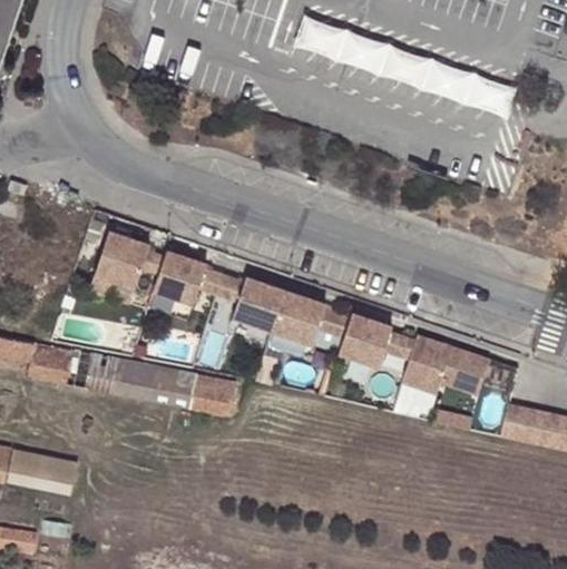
[(0,0),(0,70),(23,0),(0,0)]
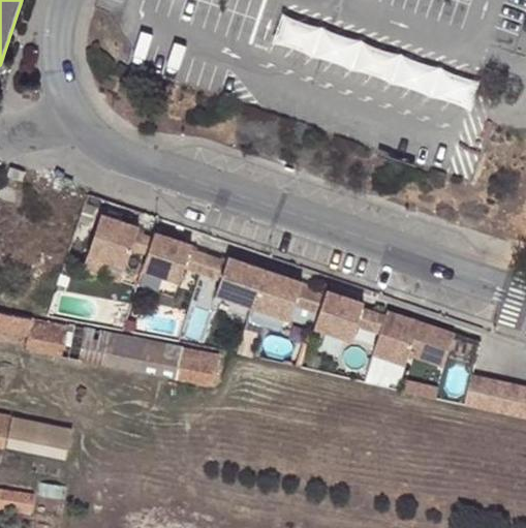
[(12,166),(9,177),(24,181),(27,172),(12,166)]
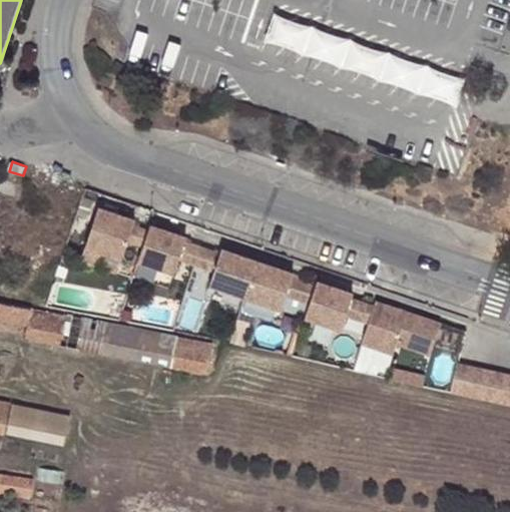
[(81,260),(118,273),(128,241),(133,225),(135,220),(99,208),(81,260)]
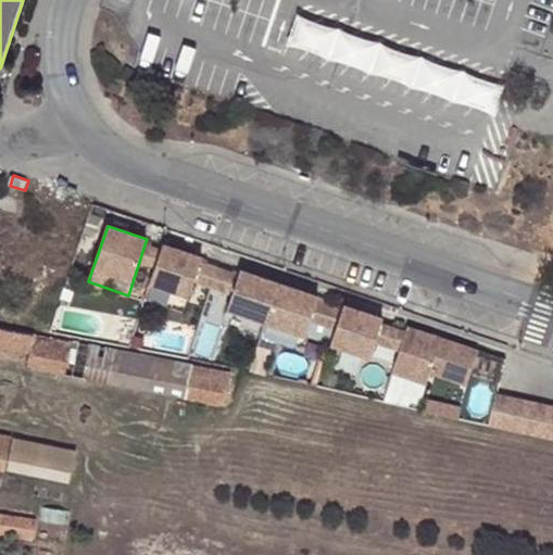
[(155,267),(161,250),(145,244),(139,262),(155,267)]
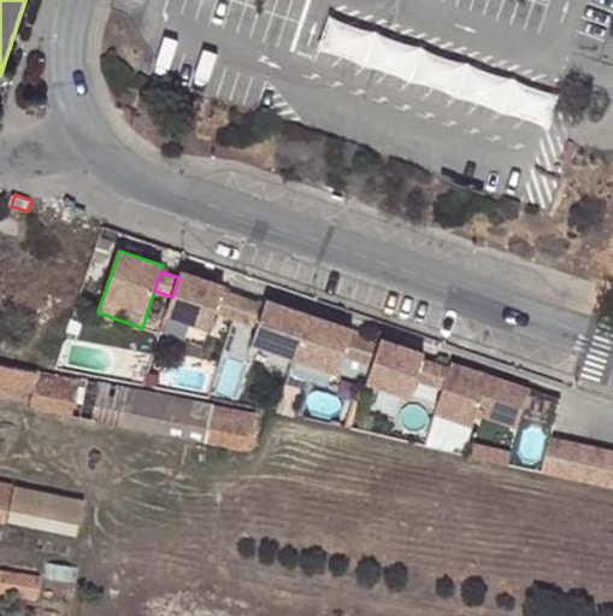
[(166,314),(211,328),(216,312),(223,293),(224,287),(181,273),(178,277),(172,297),(166,314)]
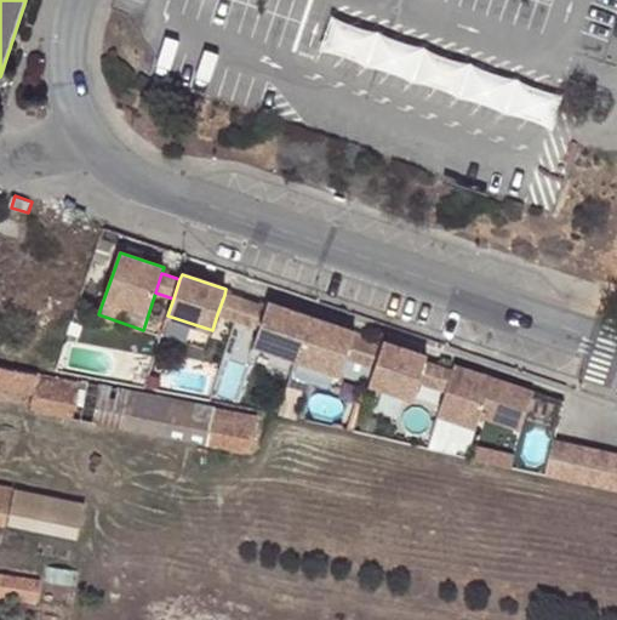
[(236,320),(244,301),(224,295),(217,314),(236,320)]
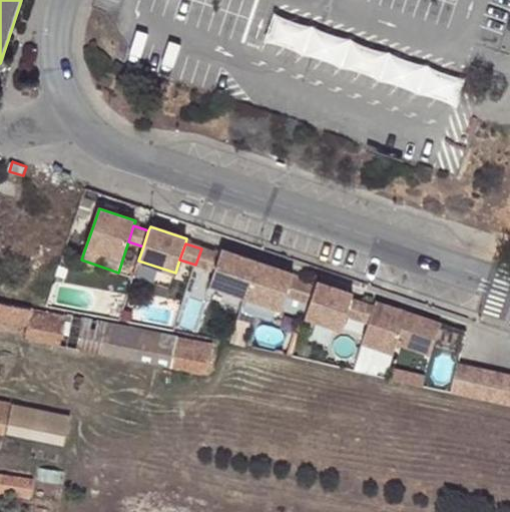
[(214,271),(219,254),(201,248),(195,265),(214,271)]
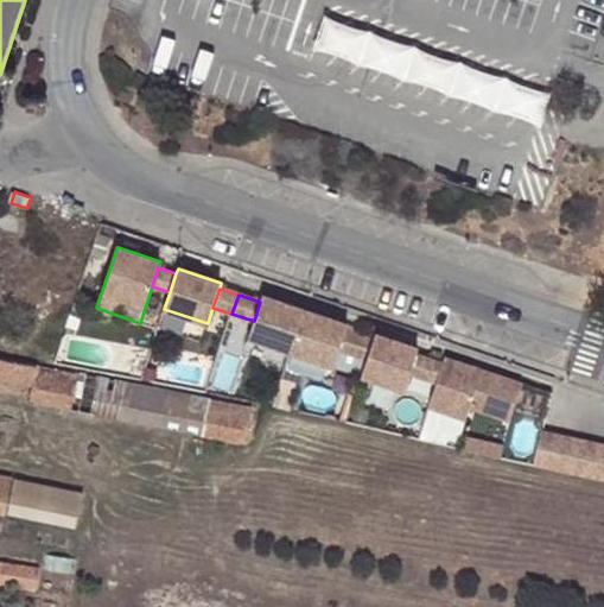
[(264,296),(260,302),(254,321),(248,339),(291,352),(305,310),(264,296)]
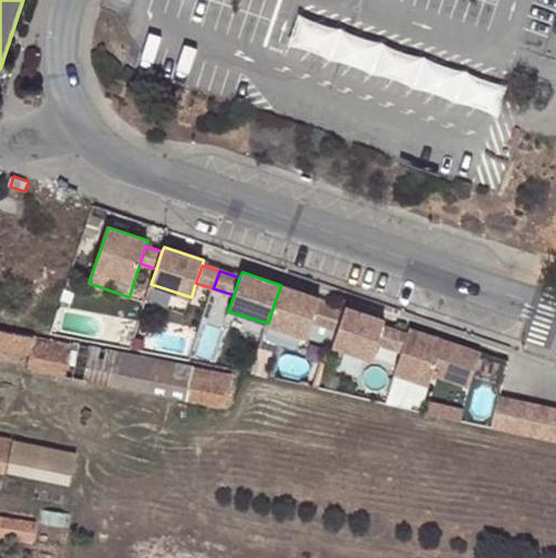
[(310,321),(318,304),(319,298),(281,285),(268,323),(306,336),(310,321)]
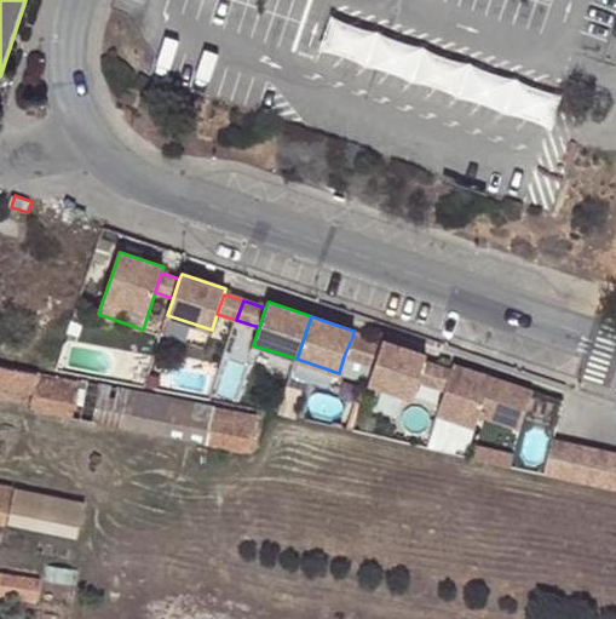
[(375,366),(381,347),(352,337),(344,356),(375,366)]
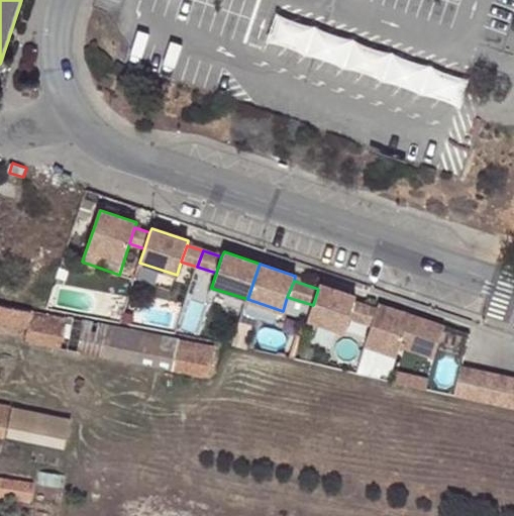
[(308,320),(342,331),(346,317),(352,301),(354,295),(320,284),(318,289),(313,305),(308,320)]
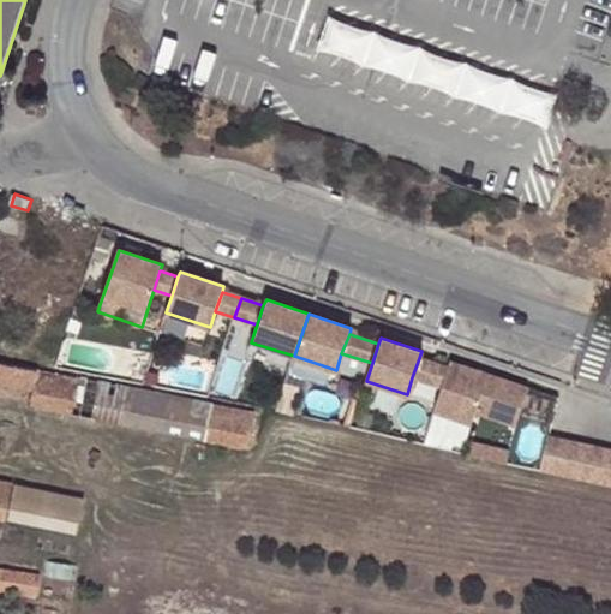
[(442,387),(448,368),(419,358),(412,377),(442,387)]
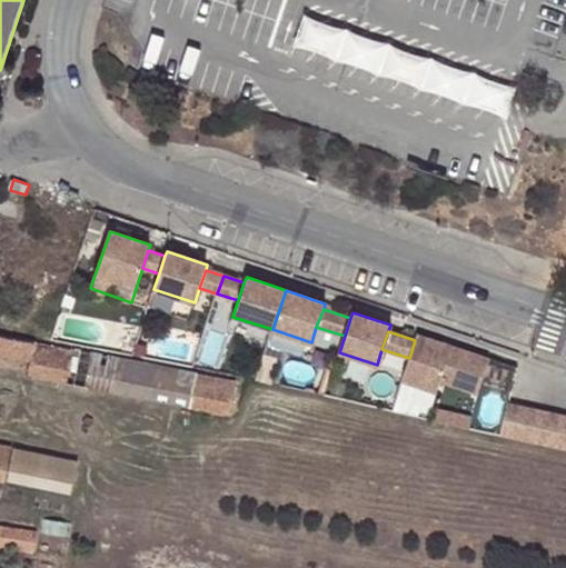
[(0,365),(33,371),(31,379),(232,418),(239,381),(0,335),(0,365)]
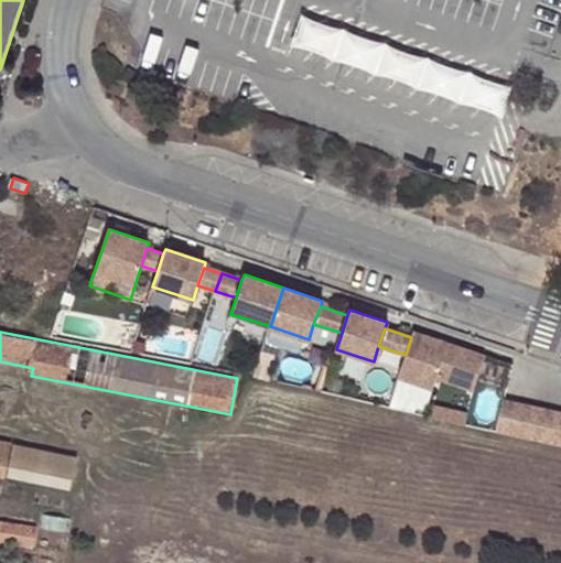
[(473,389),(485,355),(413,332),(411,337),(406,355),(398,377),(432,389),(435,377),(473,389)]
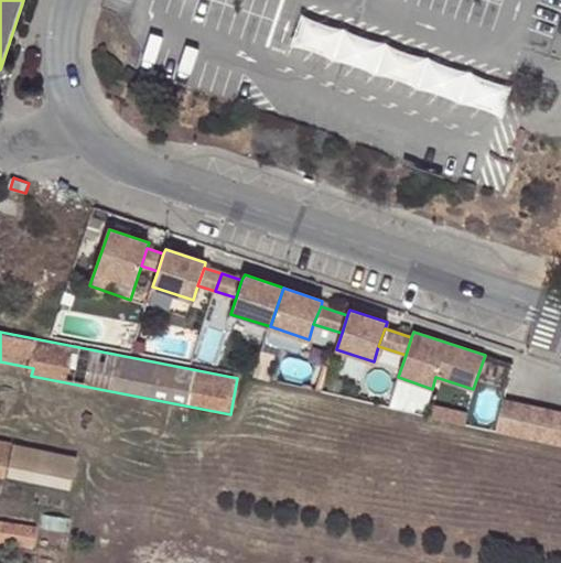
[(493,430),(509,433),(517,402),(500,398),(493,430)]
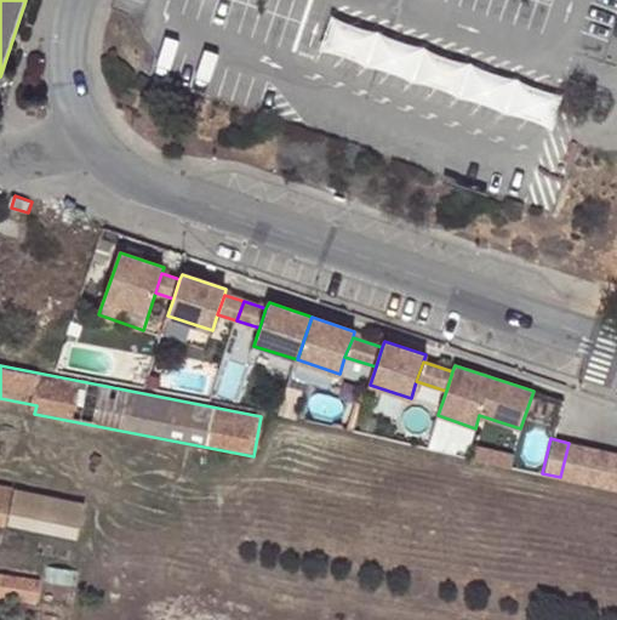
[(560,477),(580,482),(588,448),(569,443),(560,477)]
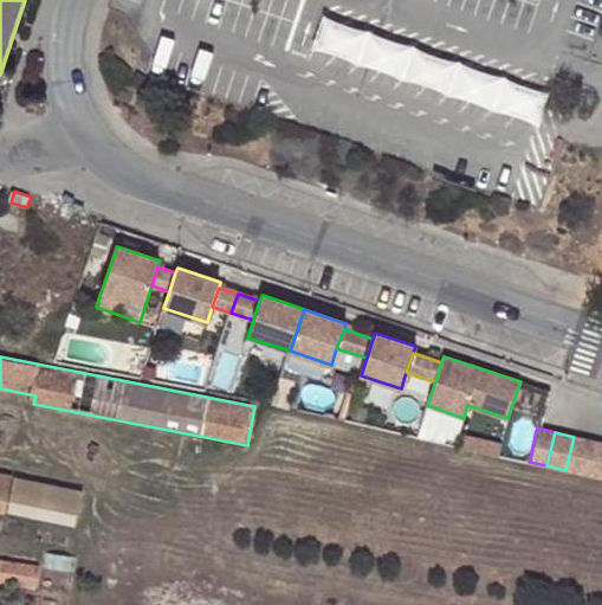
[(565,470),(584,475),(591,441),(574,437),(565,470)]
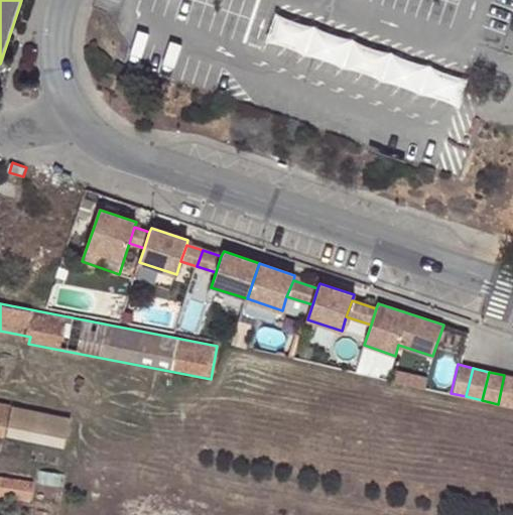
[(498,404),(512,407),(512,376),(504,375),(498,404)]
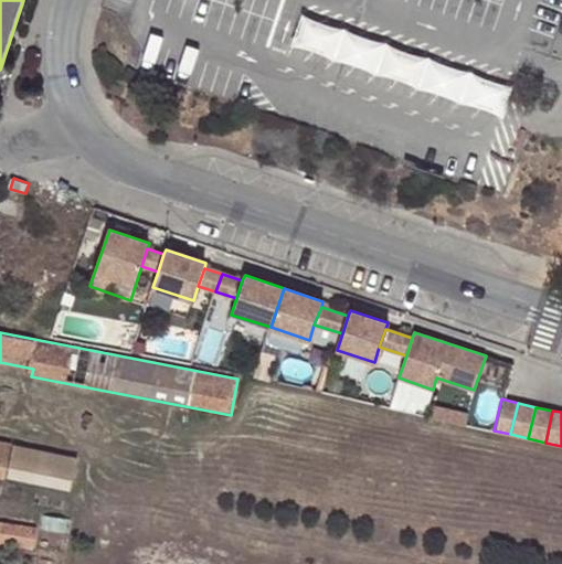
[(35,449),(0,442),(0,475),(29,481),(35,449)]
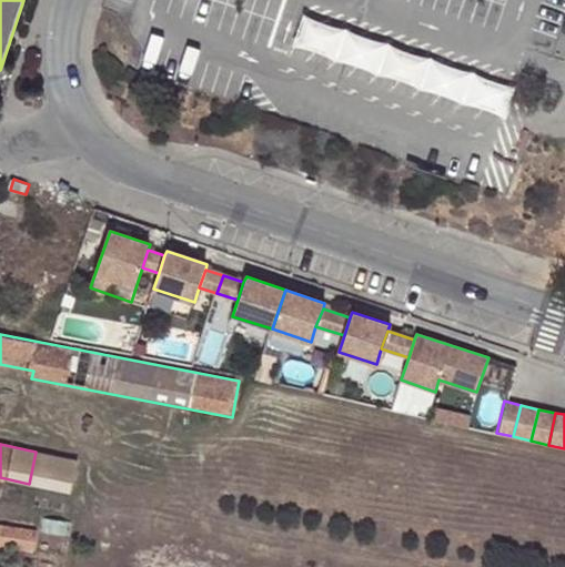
[(101,466),(38,453),(31,484),(96,497),(101,466)]
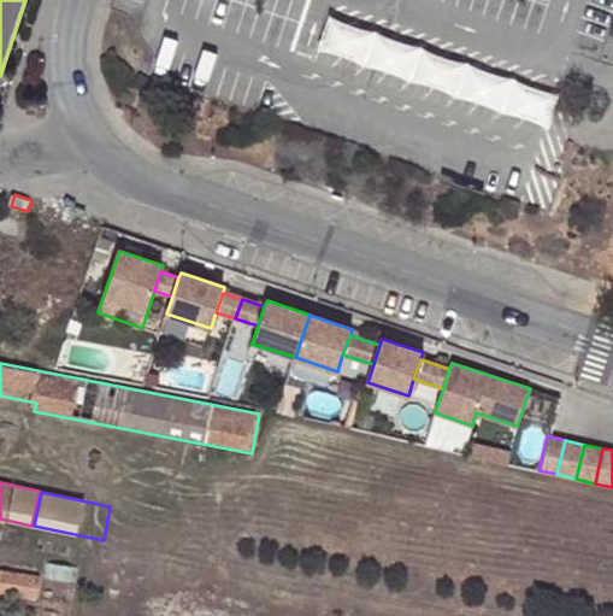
[(0,592),(35,598),(37,578),(0,572),(0,592)]
